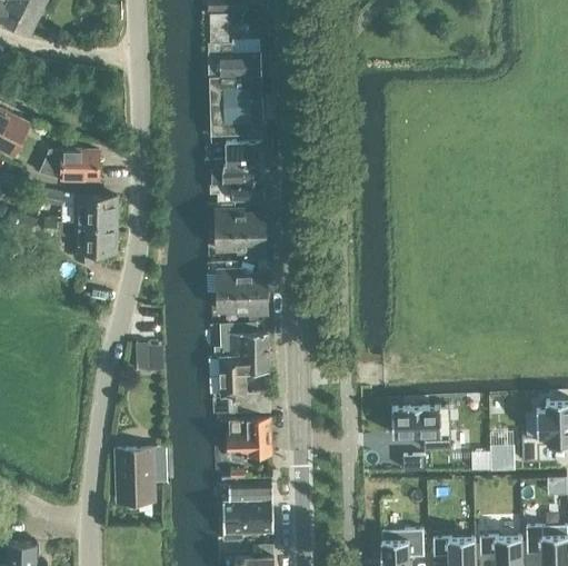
[(0,25),(27,38),(27,37),(38,15),(35,13),(40,0),(0,0),(0,25)]
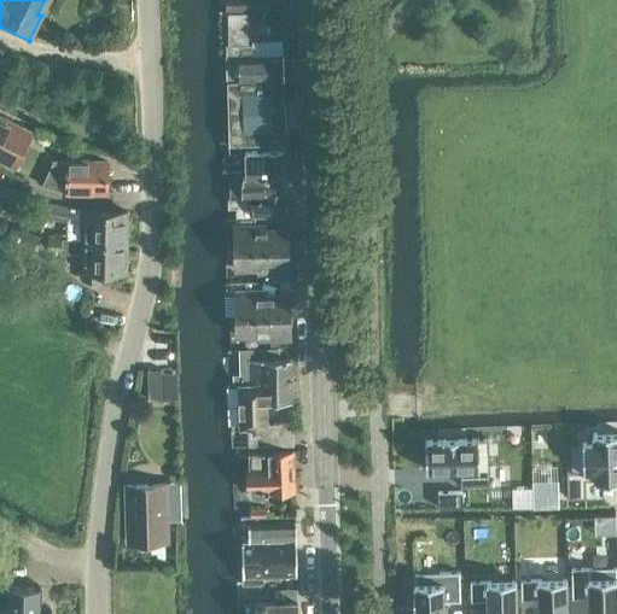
[(267,12),(267,0),(226,0),(227,13),(267,12)]
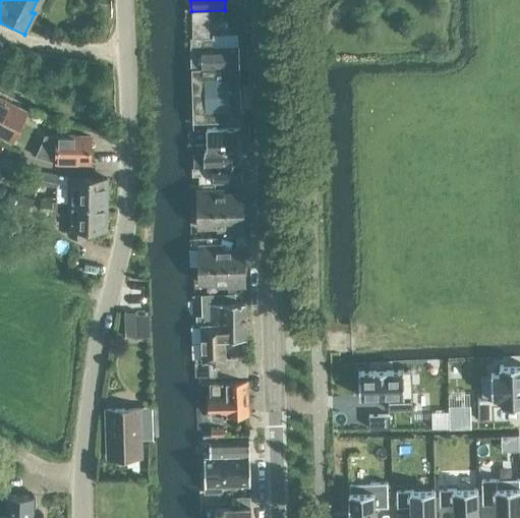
[(207,41),(207,34),(206,14),(190,15),(191,41),(189,41),(190,88),(238,85),(237,49),(211,50),(211,41),(207,41)]
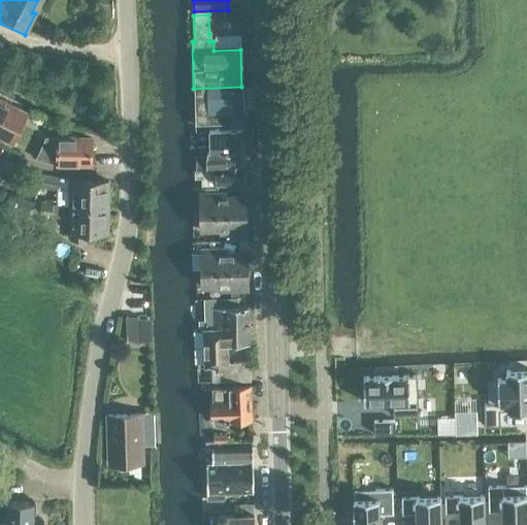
[(204,125),(242,124),(241,87),(193,89),(194,125),(195,125),(202,125),(204,125)]
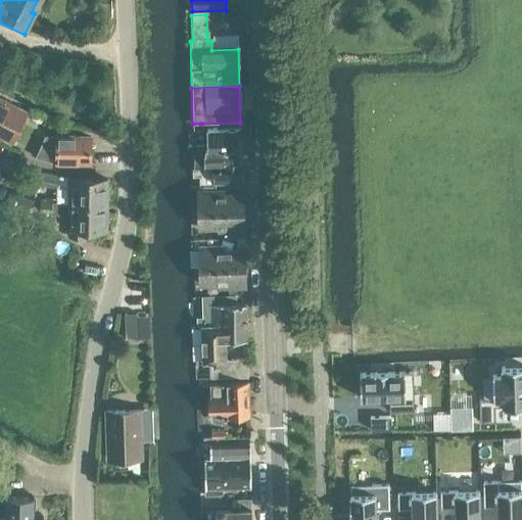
[(0,142),(14,149),(31,117),(0,101),(0,142)]
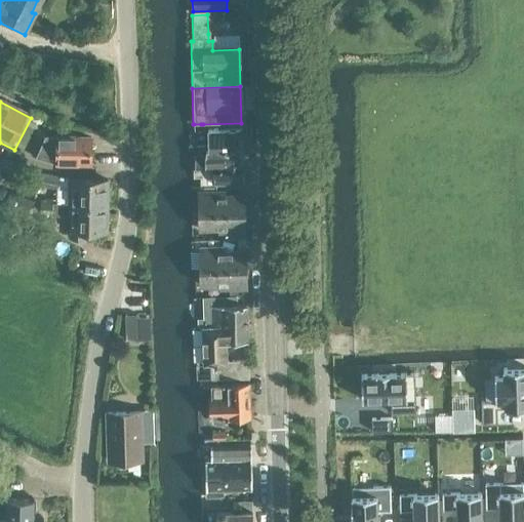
[(201,124),(194,124),(194,132),(203,132),(203,124),(201,124)]
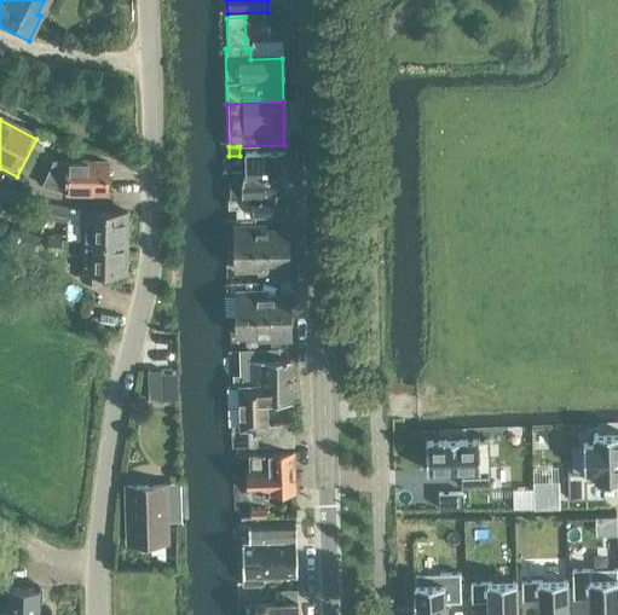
[(246,179),(286,178),(286,152),(244,154),(246,179)]
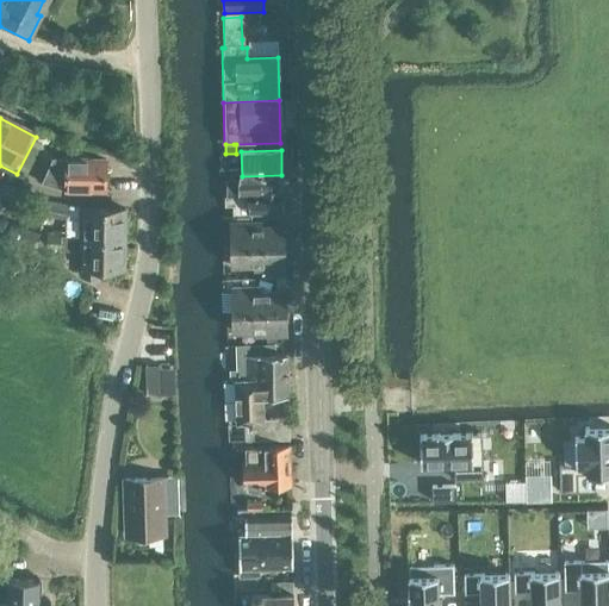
[(66,195),(104,194),(104,162),(67,162),(66,182),(66,195)]
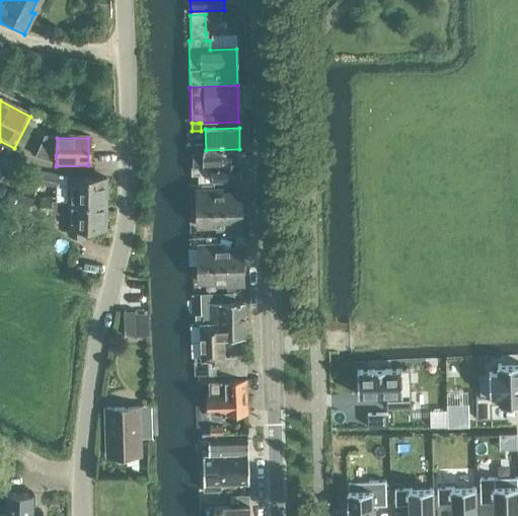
[(193,169),(240,167),(239,149),(206,150),(203,150),(203,154),(193,154),(193,169)]
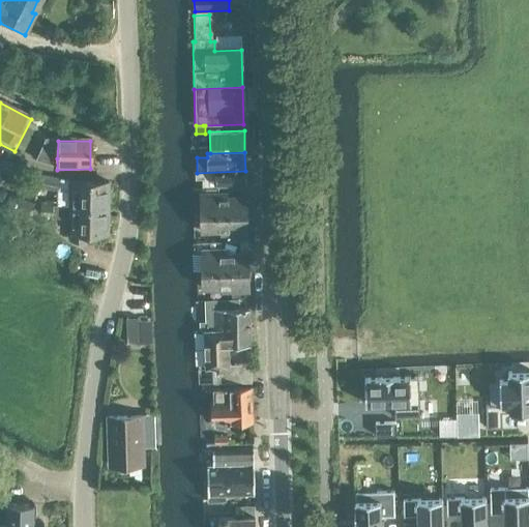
[(245,185),(245,171),(197,173),(195,173),(195,181),(201,181),(202,187),(245,185)]
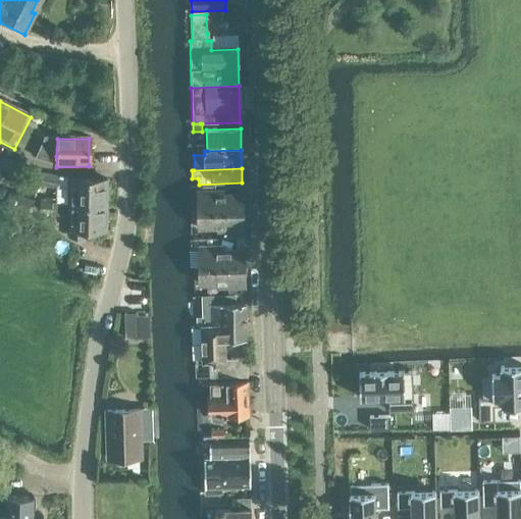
[(58,179),(56,190),(56,205),(69,206),(69,205),(71,205),(71,206),(106,206),(106,182),(67,180),(67,179),(59,177),(58,179)]
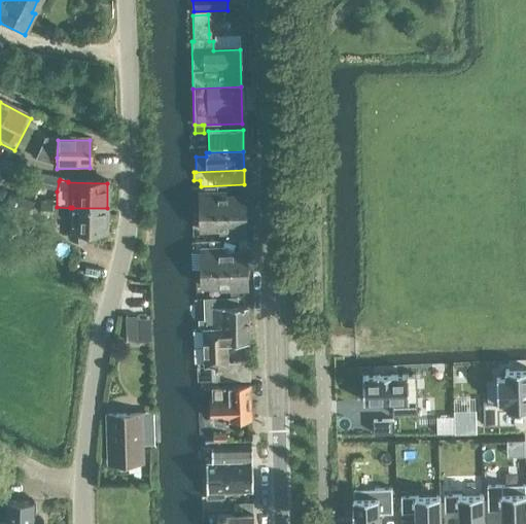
[(218,200),(218,195),(199,196),(199,218),(245,217),(245,199),(218,200)]
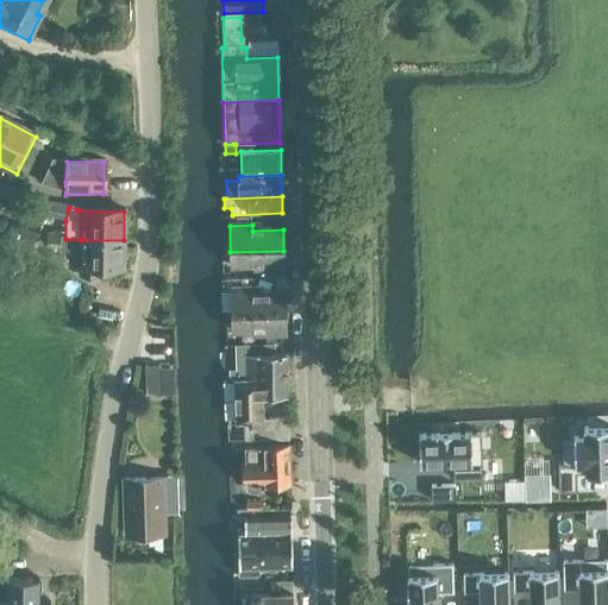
[(7,235),(5,238),(29,257),(41,237),(12,226),(7,235)]
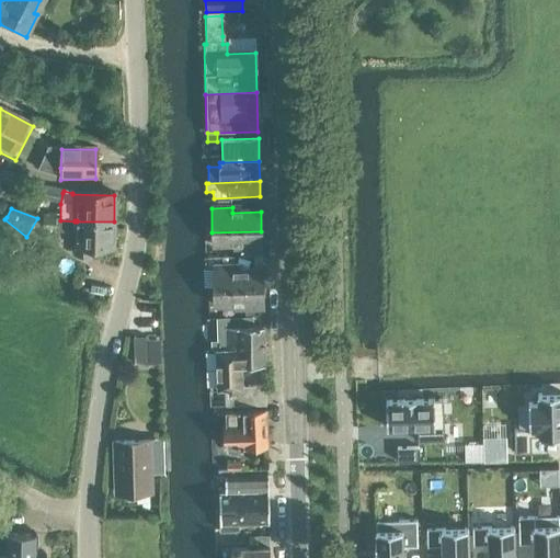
[(56,220),(44,220),(44,231),(55,231),(55,234),(77,234),(77,258),(91,258),(91,249),(114,249),(114,221),(77,221),(77,220),(75,220),(75,221),(60,220),(56,220)]
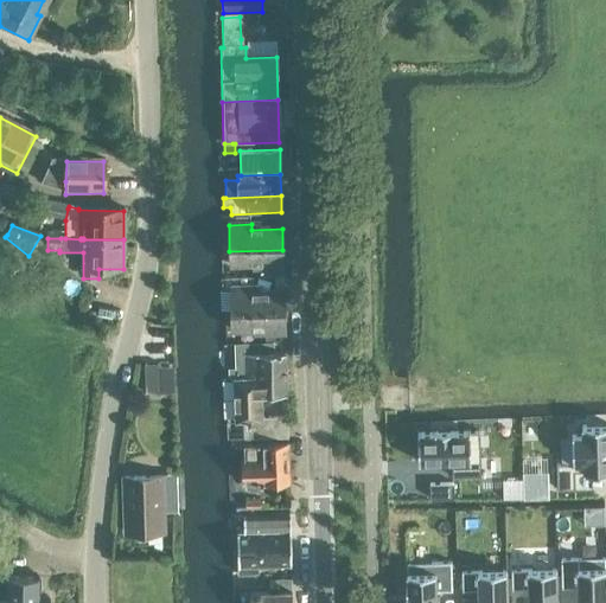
[(284,270),(282,250),(229,251),(230,267),(260,267),(260,271),(261,271),(284,270)]
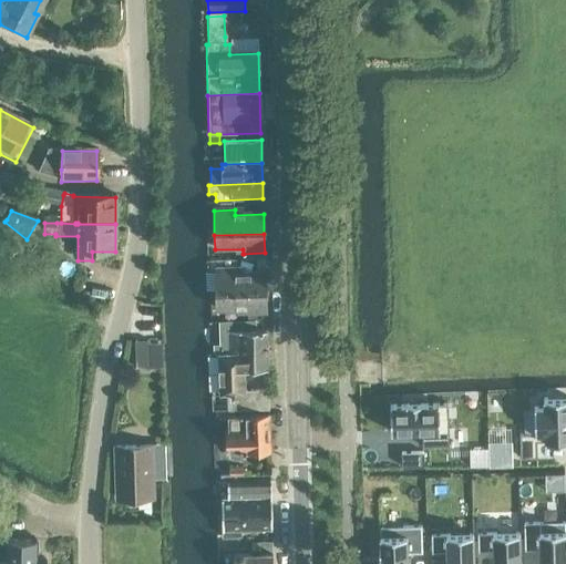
[(256,274),(265,273),(265,272),(265,268),(265,262),(256,263),(256,274)]
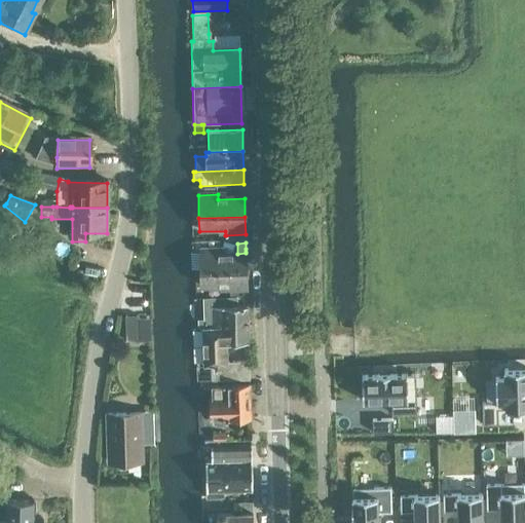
[(220,255),(219,251),(199,251),(200,273),(247,272),(246,254),(220,255)]
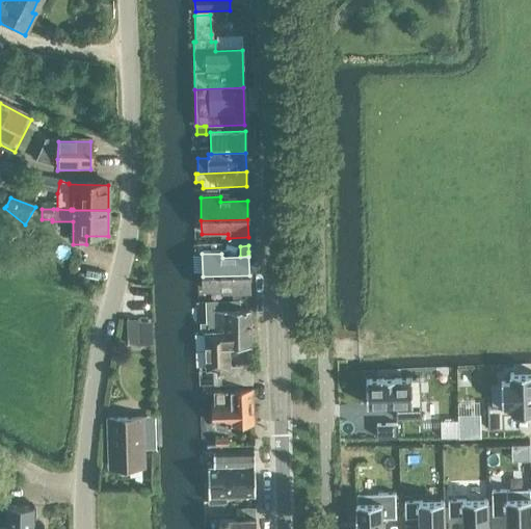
[(249,294),(249,275),(203,276),(203,291),(230,290),(230,294),(249,294)]
